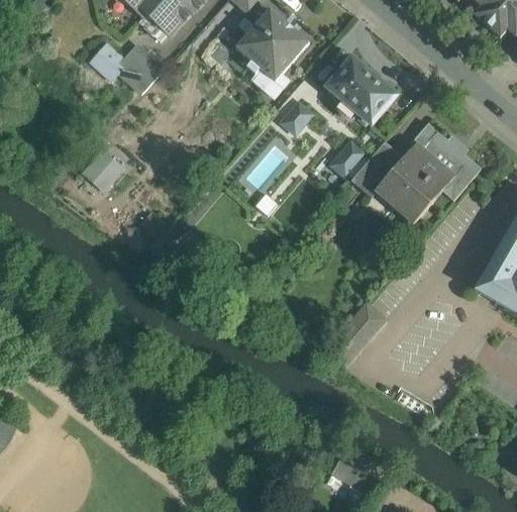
[(125,0),(142,15),(144,12),(156,0),(125,0)]
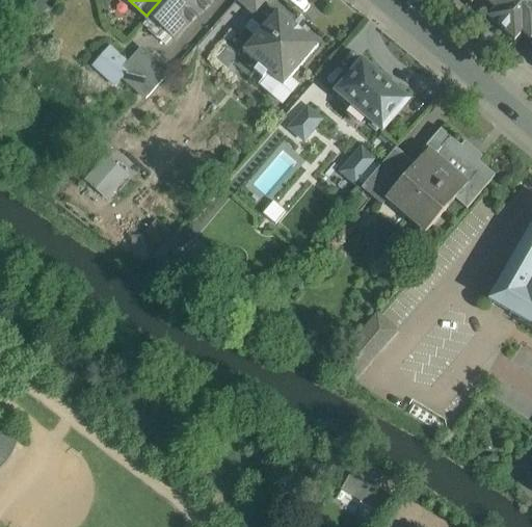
[(160,0),(149,12),(173,34),(174,35),(175,34),(197,9),(198,10),(208,0),(160,0)]
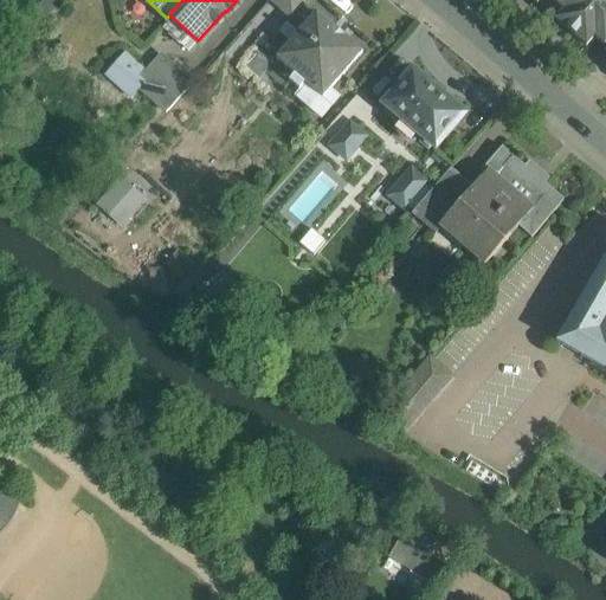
[(272,0),(289,14),(295,8),(296,10),(304,0),(272,0)]
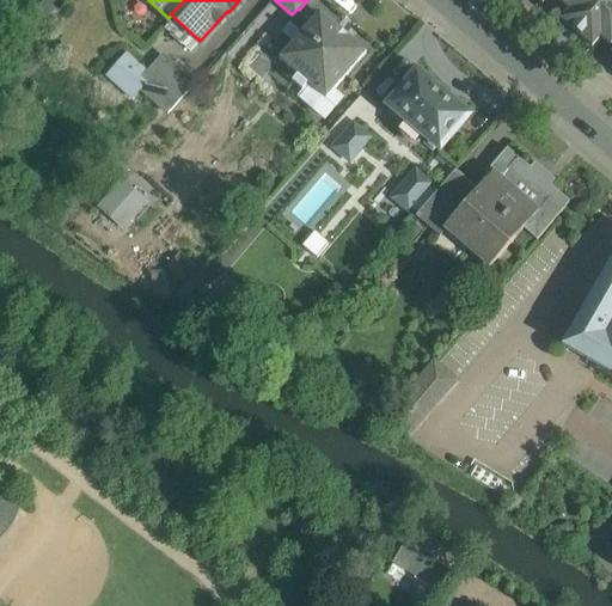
[(562,0),(570,7),(561,17),(591,42),(600,32),(610,41),(611,37),(611,0),(562,0)]
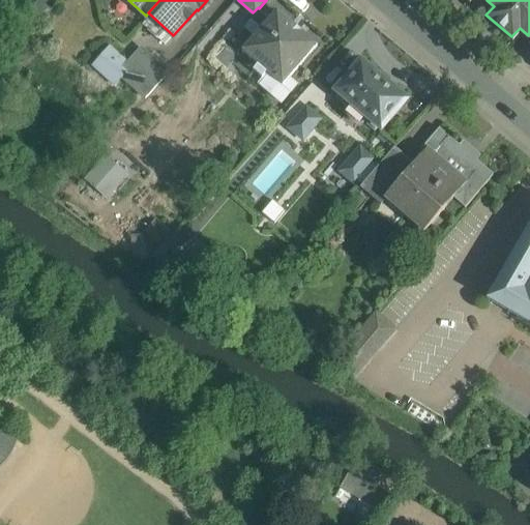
[(274,9),(268,17),(259,8),(258,7),(253,12),(249,17),(261,26),(255,33),(255,32),(254,33),(254,34),(248,40),(248,39),(247,41),(242,48),(241,49),(256,61),(251,67),(261,76),(259,79),(281,97),(294,82),(287,77),(288,75),(289,76),(290,75),(289,74),(295,67),(296,66),(301,60),(302,60),(303,59),(302,58),(308,52),(310,51),(315,45),(316,44),(316,42),(315,41),(308,37),(308,36),(307,35),(301,31),(302,30),(301,30),(311,20),(299,10),(290,21),(284,16),(285,16),(284,15),(283,15),(277,9),(276,8),(275,8),(274,9)]
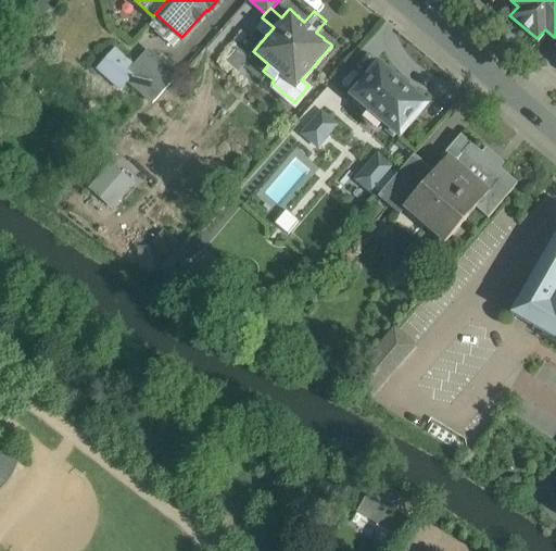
[(136,65),(114,46),(97,65),(119,85),(127,77),(137,66),(136,65)]
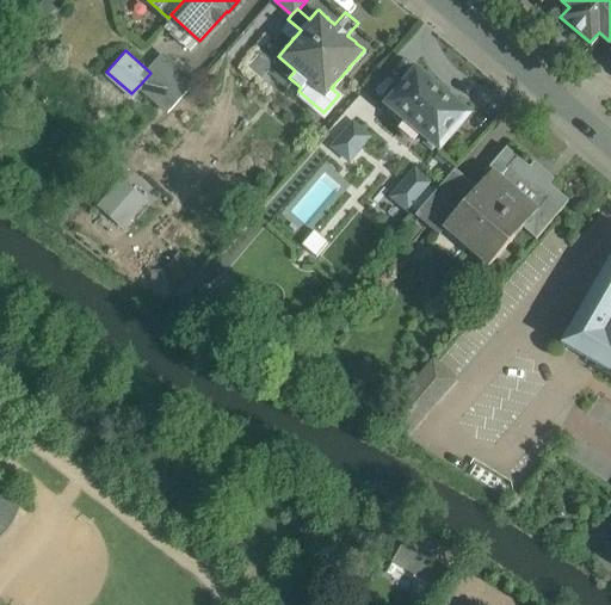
[(164,55),(149,72),(150,73),(140,85),(167,110),(192,81),(164,55)]
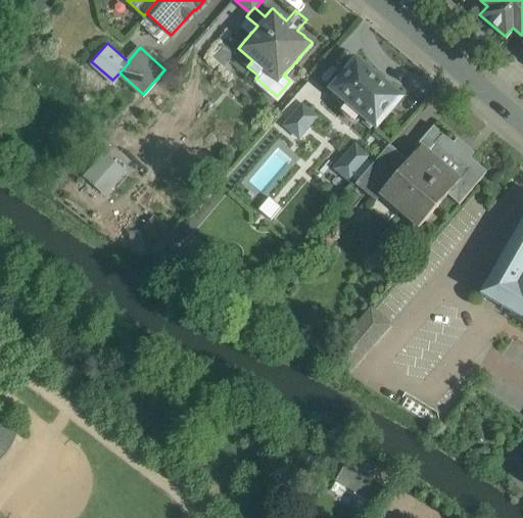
[(367,68),(354,58),(329,89),(333,92),(331,94),(341,103),(340,110),(337,113),(341,120),(349,124),(351,120),(359,118),(369,126),(371,124),(375,127),(400,97),(389,88),(390,87),(376,76),(377,76),(370,69),(370,71),(367,67),(367,68)]
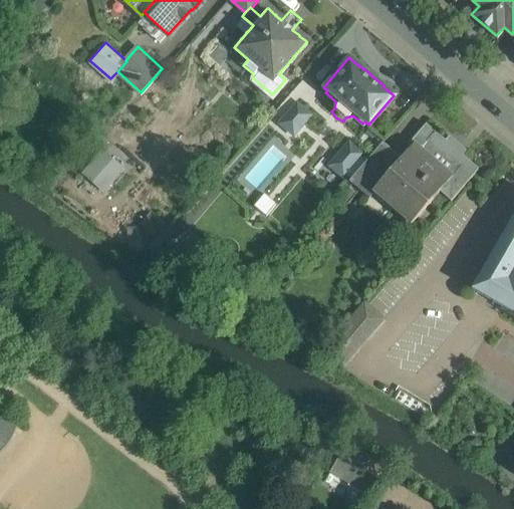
[(305,108),(294,99),(288,107),(299,116),(305,108)]
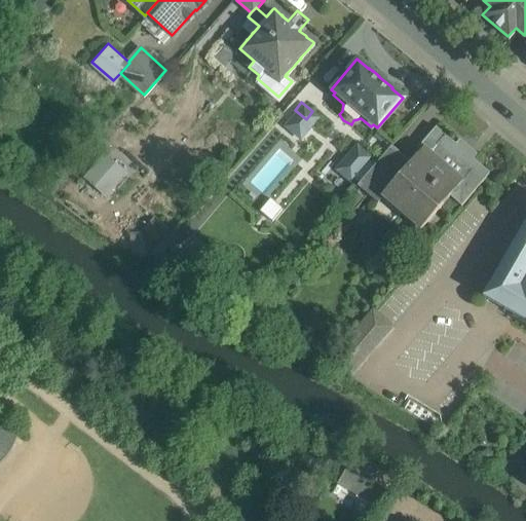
[(420,149),(410,160),(391,145),(387,150),(406,165),(385,189),(386,191),(382,195),(419,228),(449,194),(460,203),(488,171),(435,124),(417,146),(420,149)]
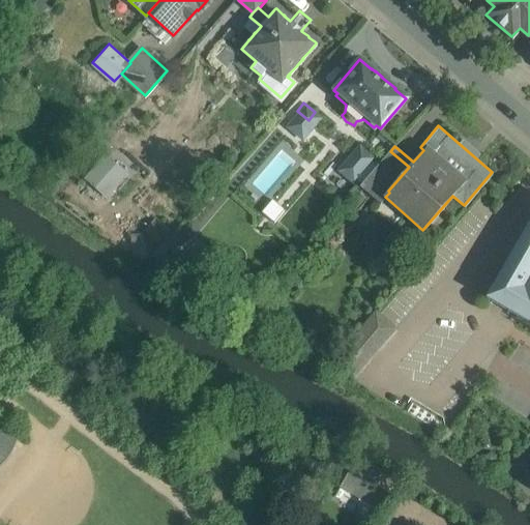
[(393,145),(359,184),(380,203),(385,197),(389,193),(388,191),(409,167),(390,151),(394,146),(393,145)]
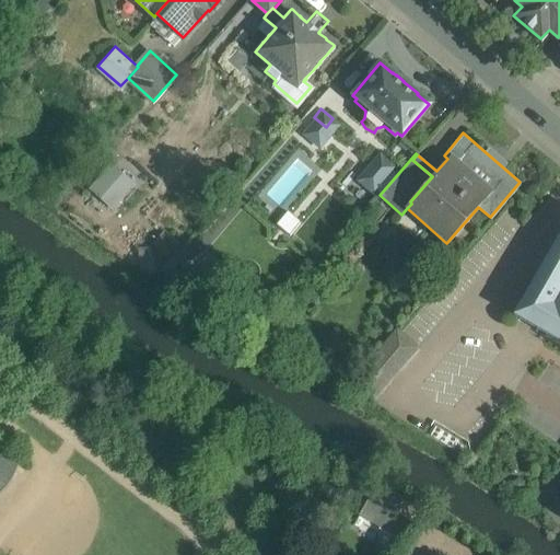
[(112,160),(89,187),(113,208),(136,181),(112,160)]
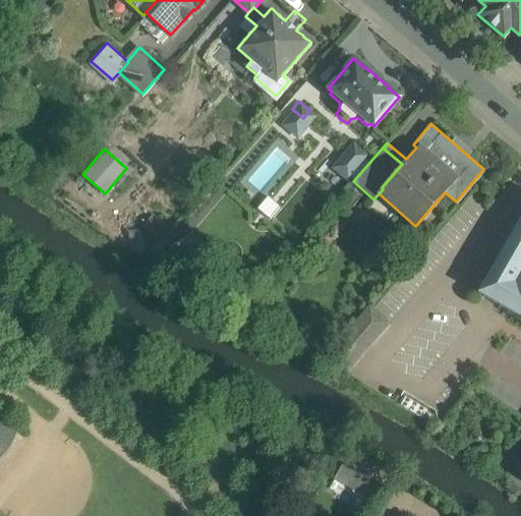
[(365,158),(355,149),(348,157),(359,166),(365,158)]
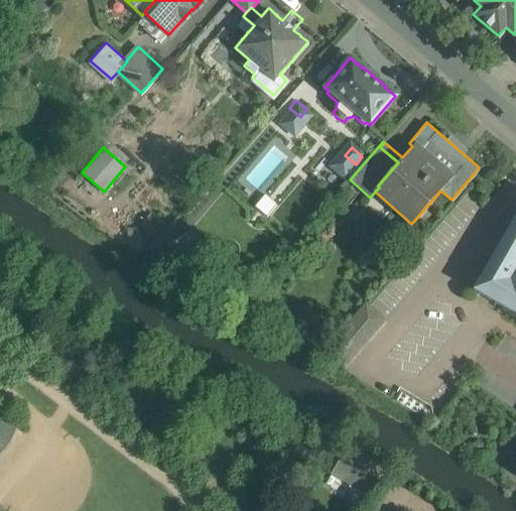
[(515,221),(494,260),(511,270),(495,297),(515,308),(515,221)]
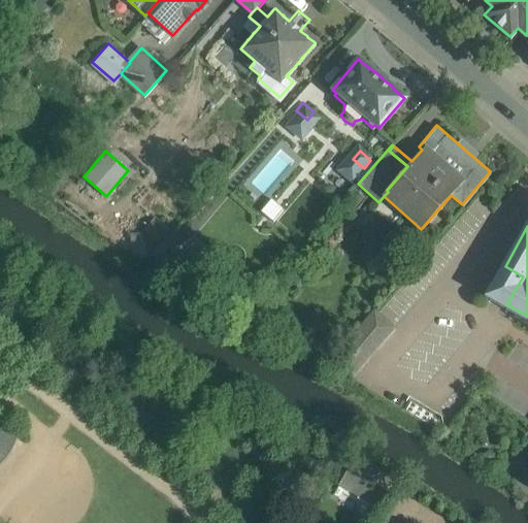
[(373,307),(348,337),(368,355),(394,325),(373,307)]
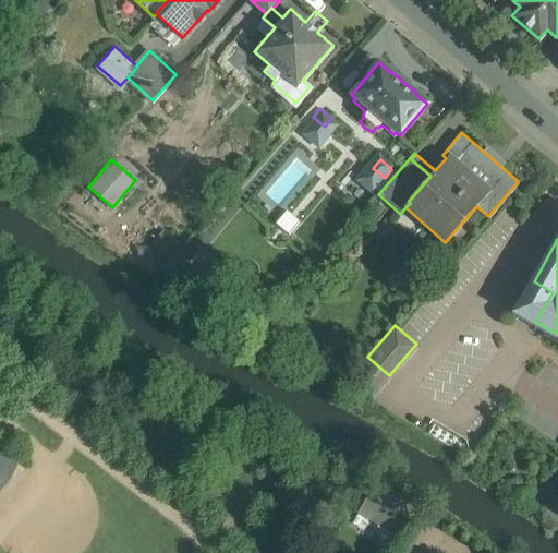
[(389,375),(367,357),(350,377),(372,395),(389,375)]
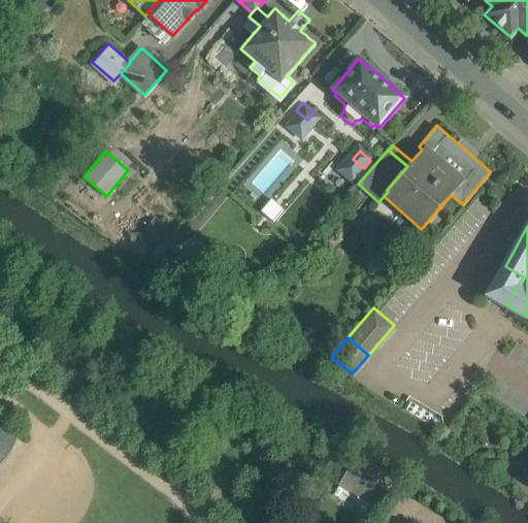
[(0,462),(2,460),(5,457),(10,451),(13,444),(14,439),(17,432),(3,425),(0,428),(0,462)]
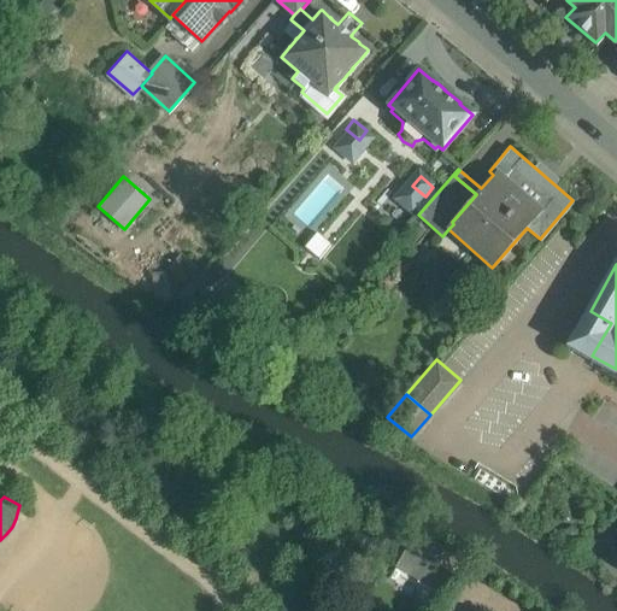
[(445,545),(418,528),(417,530),(409,526),(400,540),(407,545),(435,560),(436,558),(445,545)]
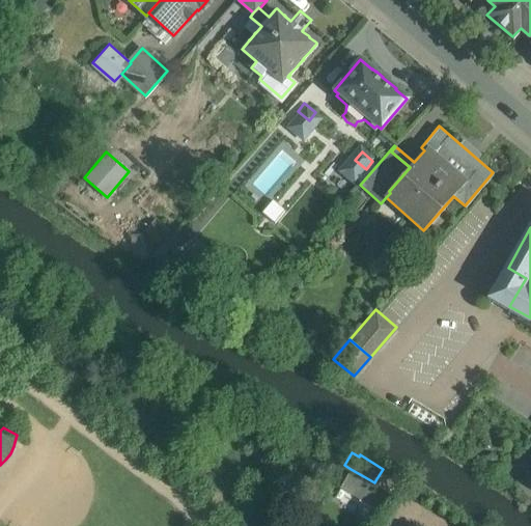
[(374,482),(351,469),(340,486),(380,509),(390,492),(376,483),(378,482),(375,480),(374,482)]
